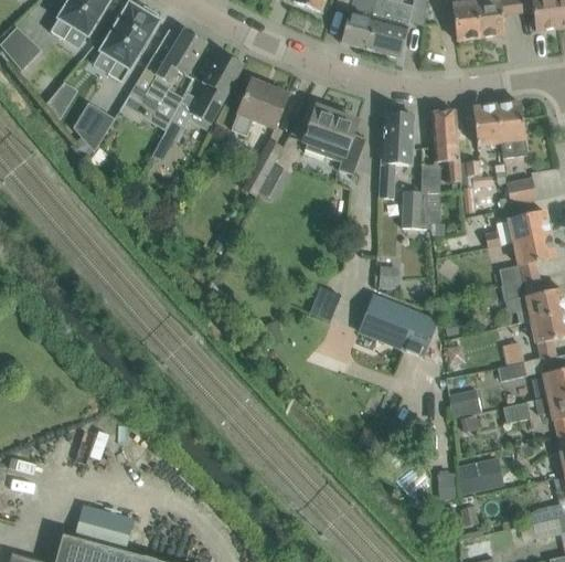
[(87,33),(107,0),(68,0),(67,3),(66,3),(50,31),(63,39),(72,24),(87,33)]
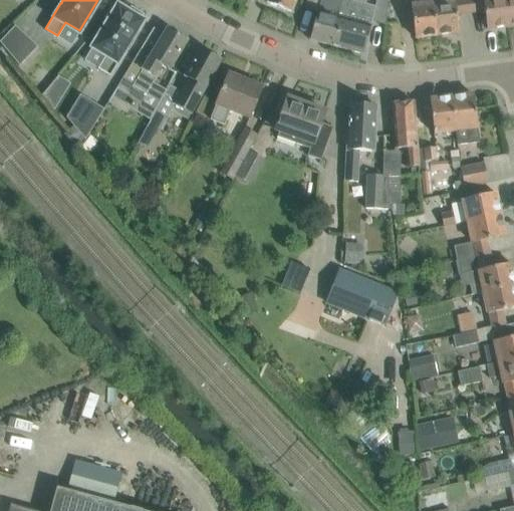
[(266,0),(291,9),(295,0),(266,0)]
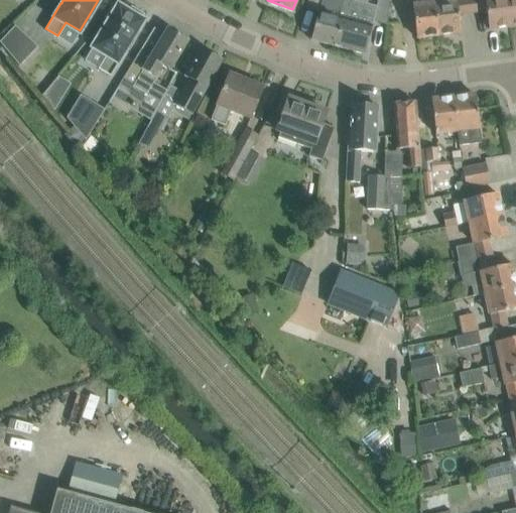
[(320,0),(311,37),(330,42),(341,0),(320,0)]
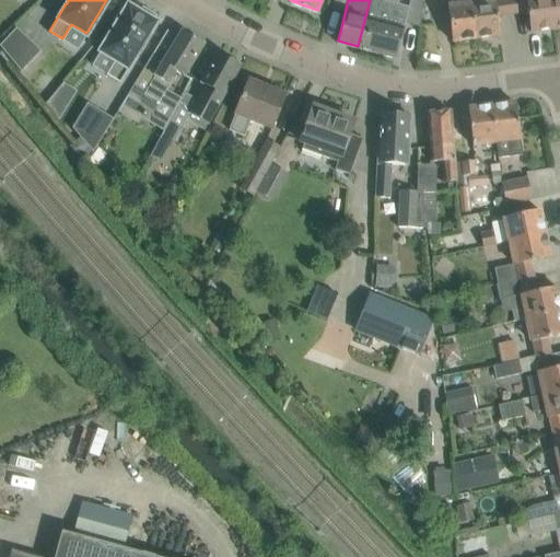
[(409,4),(391,0),(370,0),(358,46),(396,56),(409,4)]
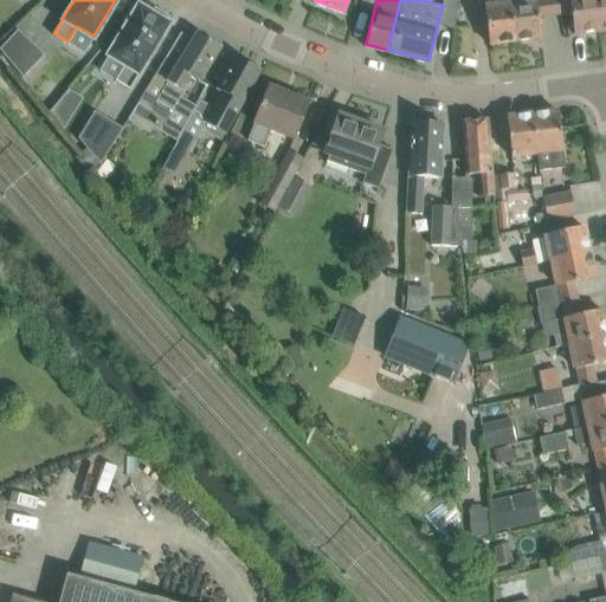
[(485,0),(485,2),(484,2),(489,41),(515,39),(510,0),(485,0)]
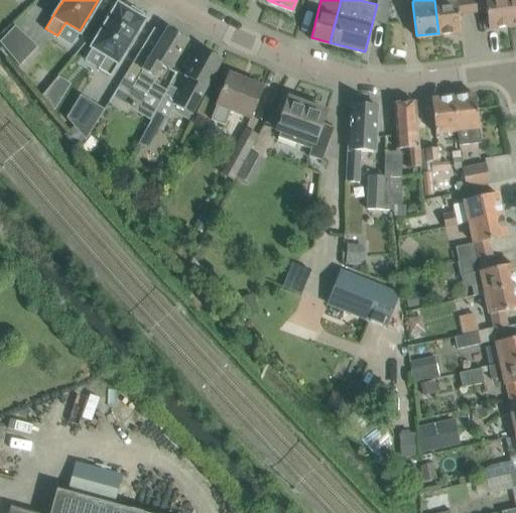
[(434,0),(438,33),(461,30),(459,12),(471,10),(469,0),(434,0)]
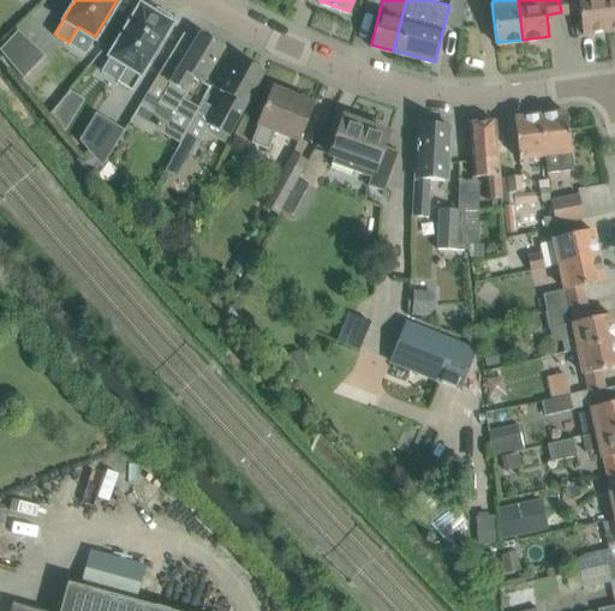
[(581,31),(609,29),(604,0),(562,0),(565,11),(579,10),(581,31)]
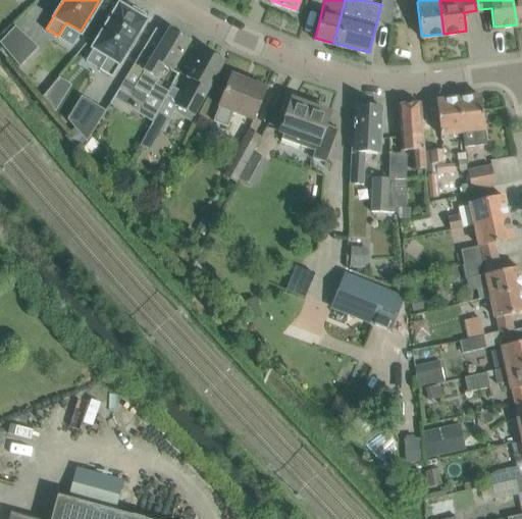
[(513,0),(517,24),(521,22),(521,0),(513,0)]
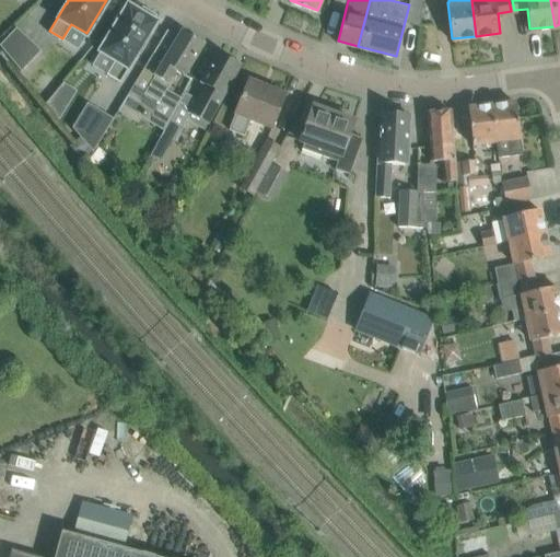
[(156,13),(143,6),(140,10),(128,3),(100,49),(115,58),(106,72),(120,81),(137,54),(136,53),(156,20),(153,18),(156,13)]
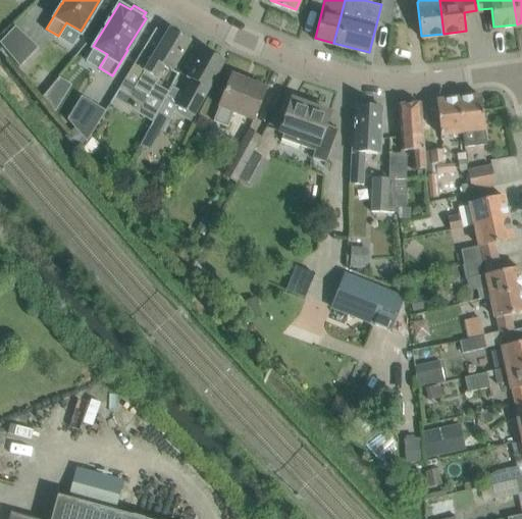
[(0,41),(22,62),(38,45),(15,23),(0,39),(0,41)]
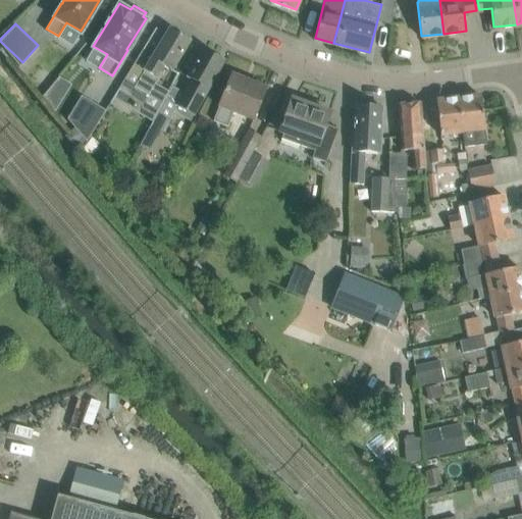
[(120,87),(114,96),(129,106),(152,119),(164,97),(169,89),(155,81),(158,76),(156,75),(163,64),(171,68),(179,56),(190,40),(190,39),(187,37),(186,35),(181,32),(178,32),(170,27),(154,53),(144,47),(133,64),(119,86),(120,87)]
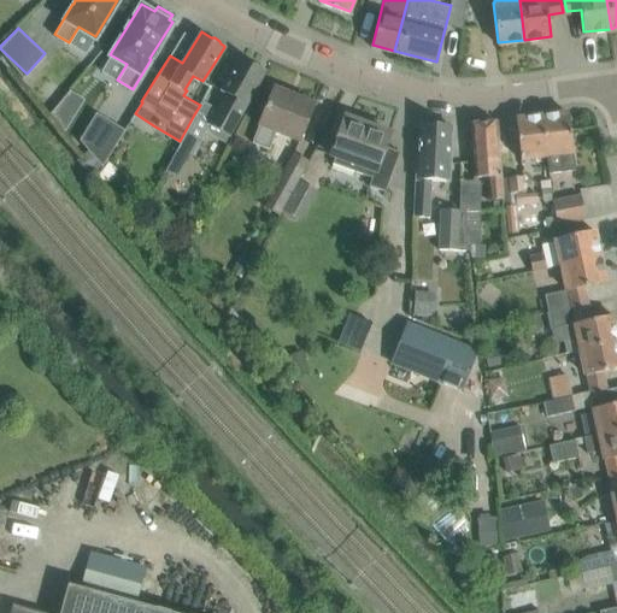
[(200,105),(194,115),(210,123),(229,134),(247,101),(246,101),(264,69),(254,63),(252,58),(246,58),(241,56),(229,76),(222,89),(228,92),(218,108),(203,100),(200,105)]
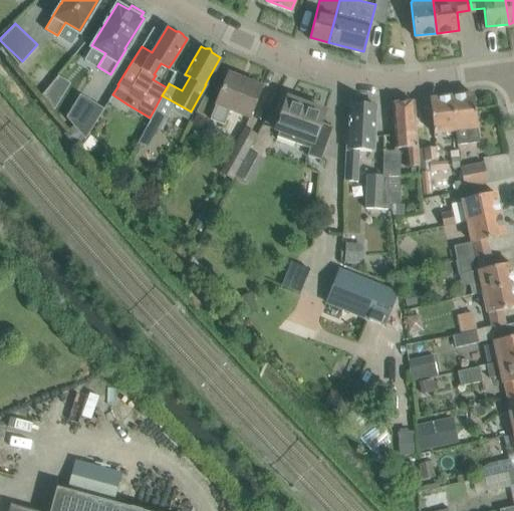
[(250,115),(254,103),(262,85),(228,71),(221,90),(216,101),(217,102),(211,116),(224,122),(230,107),(250,115)]
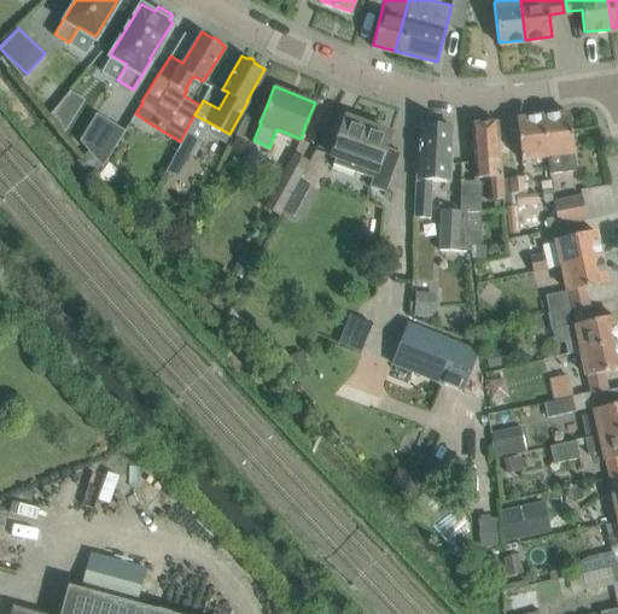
[(126,128),(112,121),(97,111),(80,139),(104,164),(126,128)]
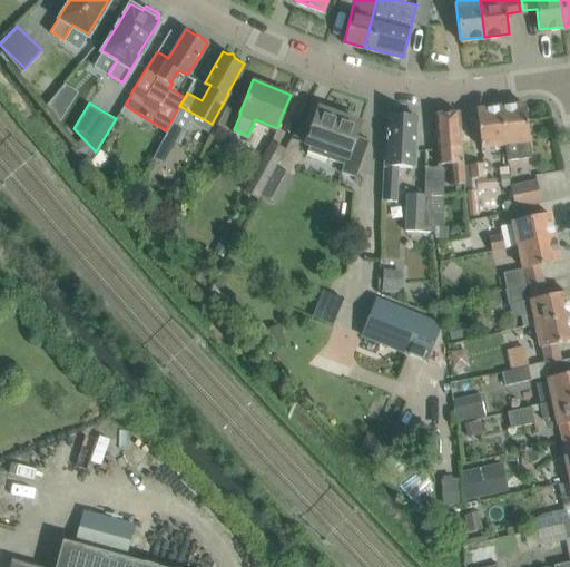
[(518,157),(531,155),(524,103),(501,106),(504,142),(507,158),(518,156),(518,157)]
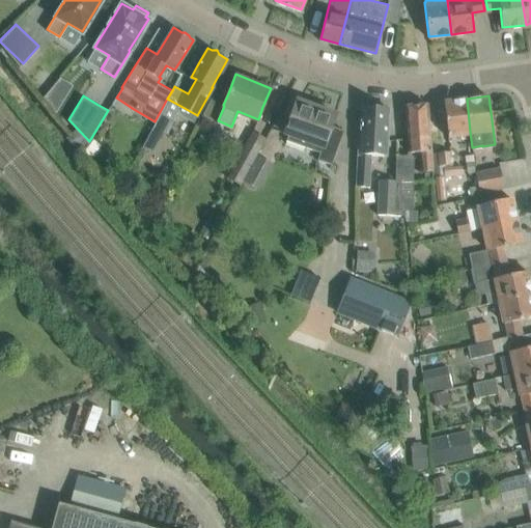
[(289,118),(285,132),(288,133),(286,139),(319,151),(317,158),(331,162),(337,148),(344,129),(332,124),(336,113),(314,105),(311,101),(304,98),(299,100),(297,99),(289,118)]
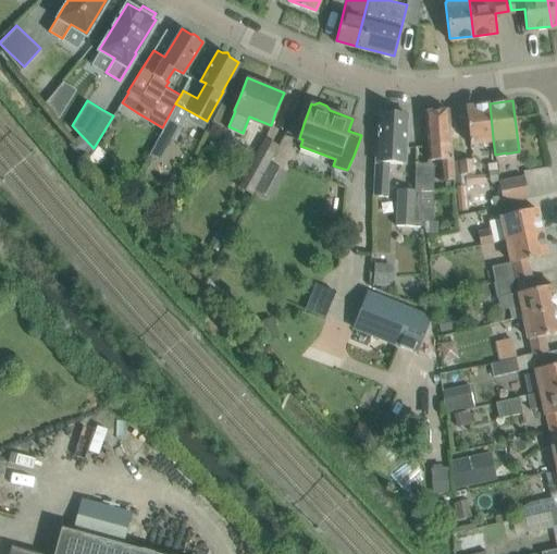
[(162,127),(149,152),(160,158),(171,136),(174,138),(189,111),(175,103),(162,127)]
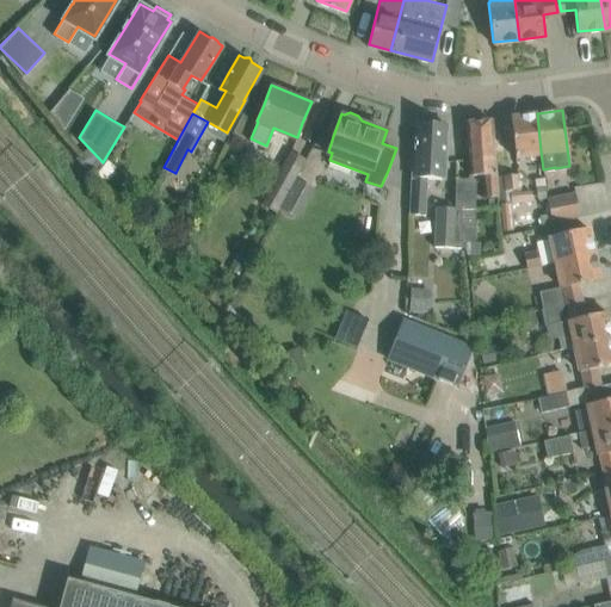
[(529,153),(541,152),(537,113),(511,116),(516,156),(529,154),(529,153)]
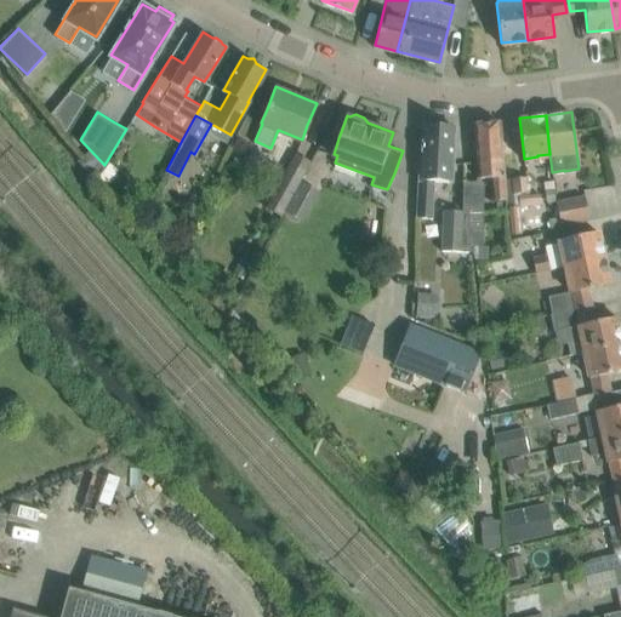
[(500,120),(489,121),(486,119),(480,119),(478,121),(473,123),(477,161),(478,161),(479,176),(490,176),(493,198),(506,198),(506,192),(507,192),(507,182),(505,182),(500,120)]
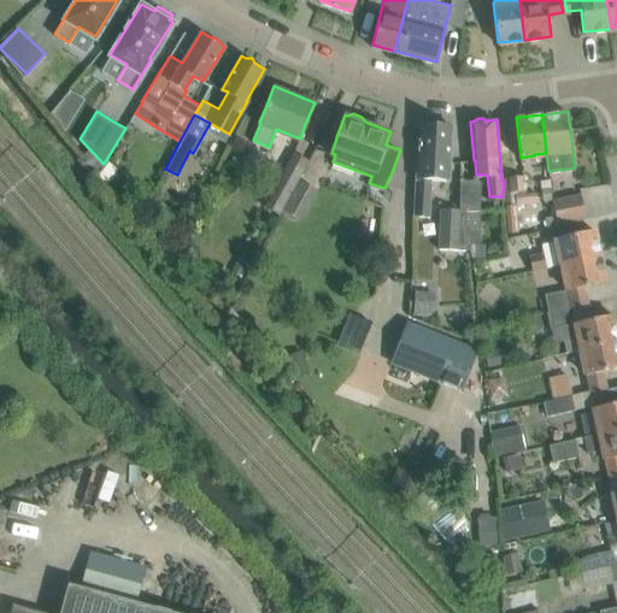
[(416,176),(413,214),(430,216),(433,178),(447,178),(447,161),(448,161),(451,123),(446,123),(441,119),(439,119),(435,122),(434,122),(421,122),(418,176),(416,176)]
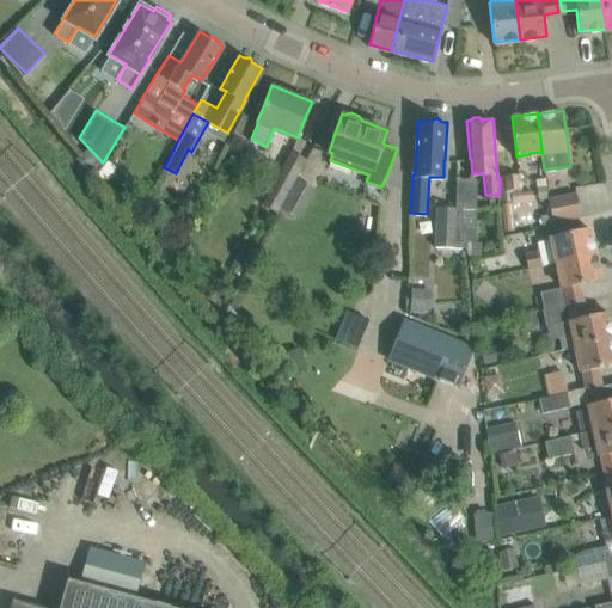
[(277,212),(288,189),(305,158),(291,151),(274,182),(263,203),(277,212)]
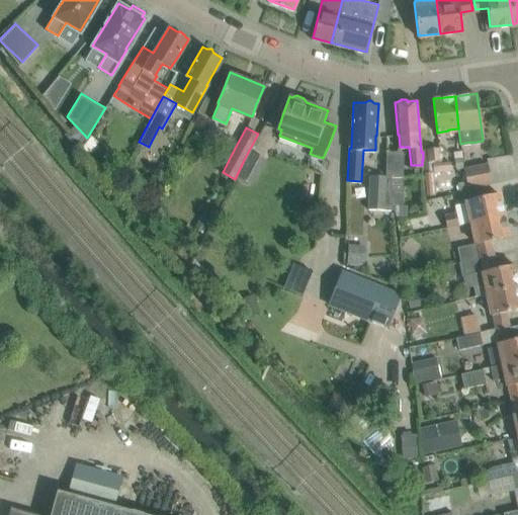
[(423,160),(437,159),(436,147),(427,148),(427,152),(423,152),(423,160)]
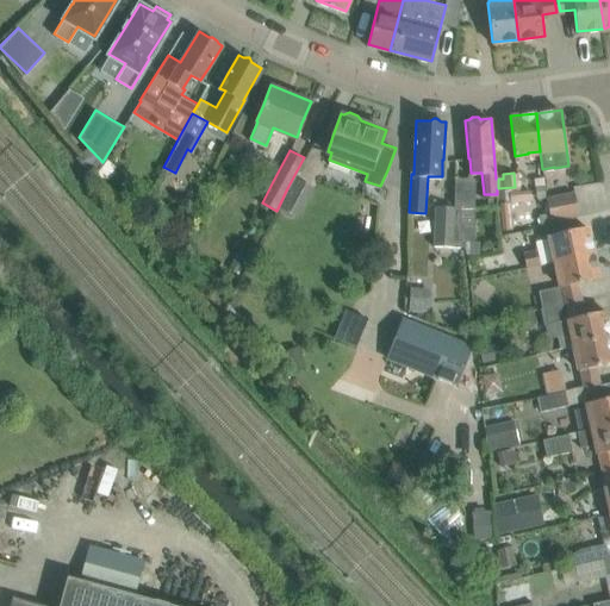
[(455,176),(454,205),(461,205),(461,239),(474,239),(475,177),(455,176)]
